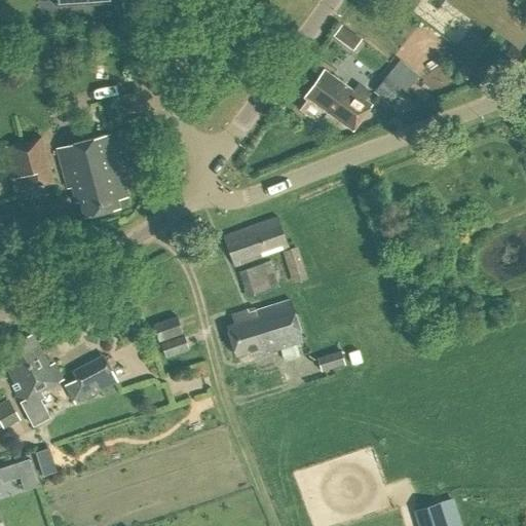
[(359,50),(366,40),(344,26),(337,37),(359,50)]
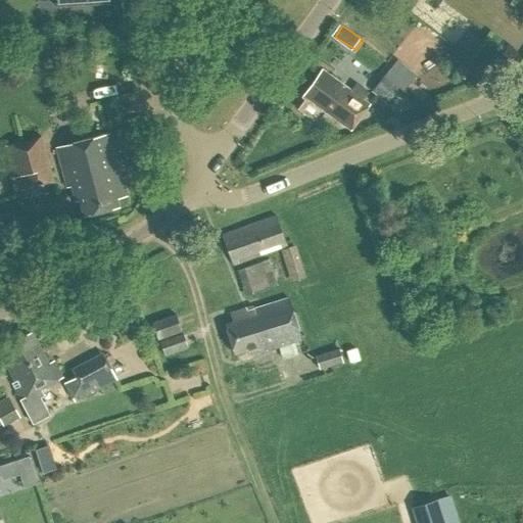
[(423,31),(401,49),(417,67),(439,49),(423,31)]
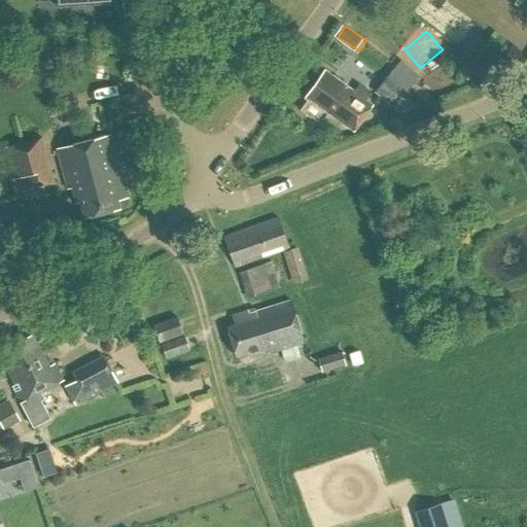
[(413,80),(394,65),(388,73),(387,73),(373,90),(389,103),(406,84),(418,95),(423,88),(413,80)]
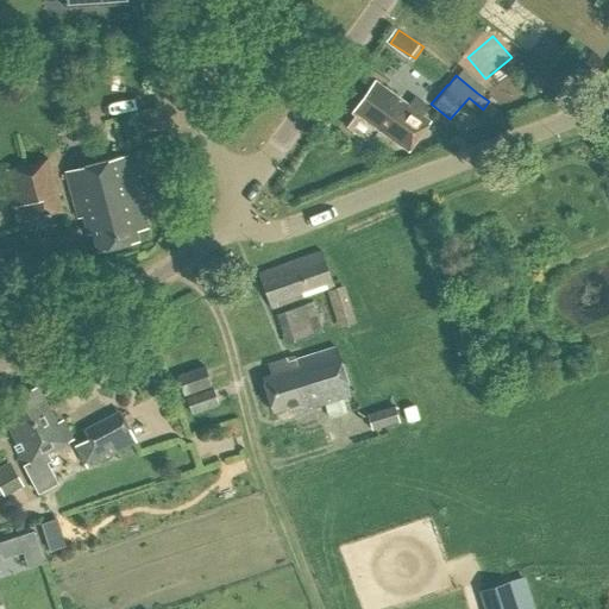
[(409,151),(431,121),(375,81),(357,106),(352,113),(355,115),(346,127),(365,140),(375,127),(409,151)]
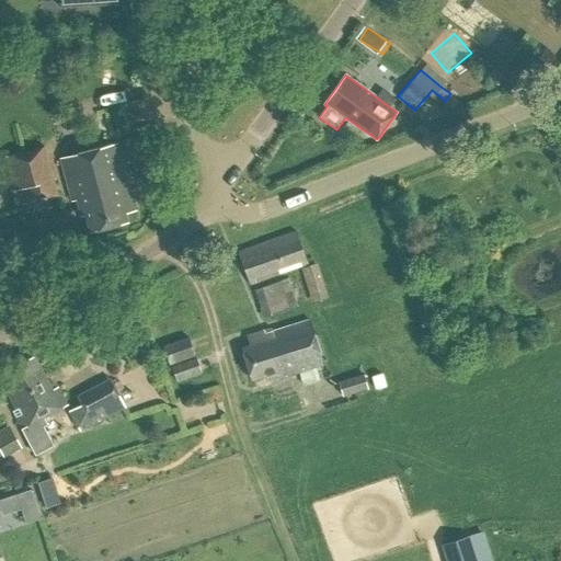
[(71,202),(76,201),(79,215),(83,214),(89,232),(126,222),(124,215),(135,212),(130,195),(129,195),(115,144),(60,159),(71,202)]
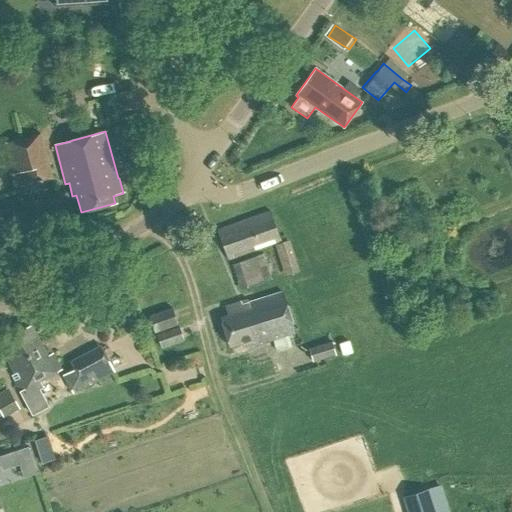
[(20,186),(51,178),(39,134),(4,143),(12,174),(18,172),(19,176),(17,177),(20,186)]
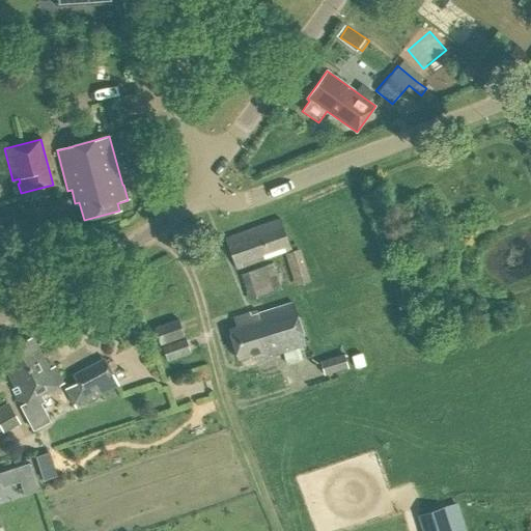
[(226,241),(238,271),(291,252),(280,221),(226,241)]
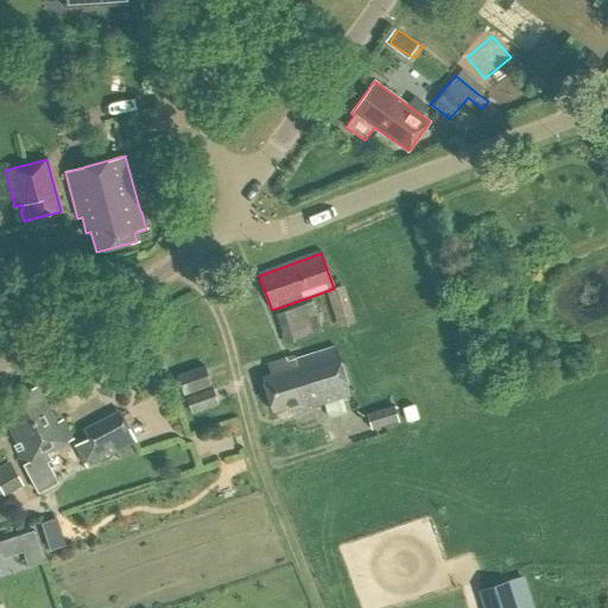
[(327,295),(339,333),(358,327),(344,289),(327,295)]
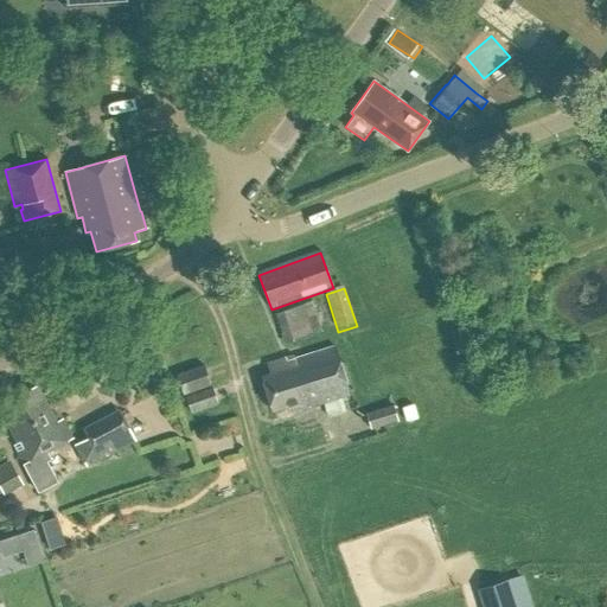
[(313,304),(274,318),(285,347),(324,333),(313,304)]
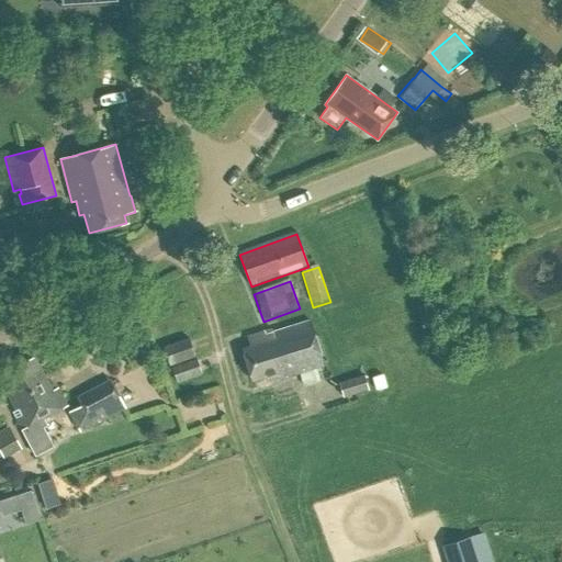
[(240,350),(253,383),(263,379),(265,382),(279,378),(280,381),(325,367),(310,323),(268,337),(266,333),(247,338),(250,347),(240,350)]
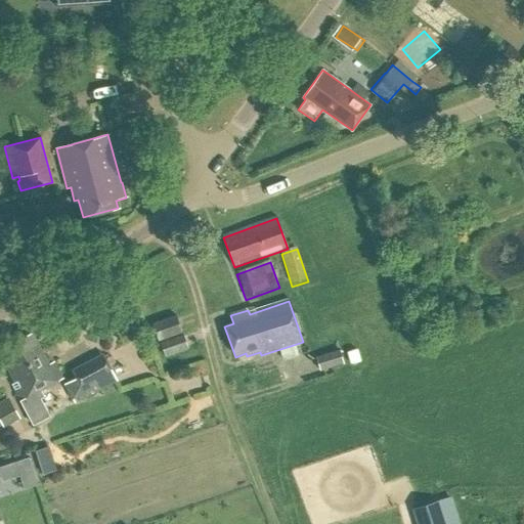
[(182,333),(183,333),(178,316),(154,325),(160,341),(182,333)]
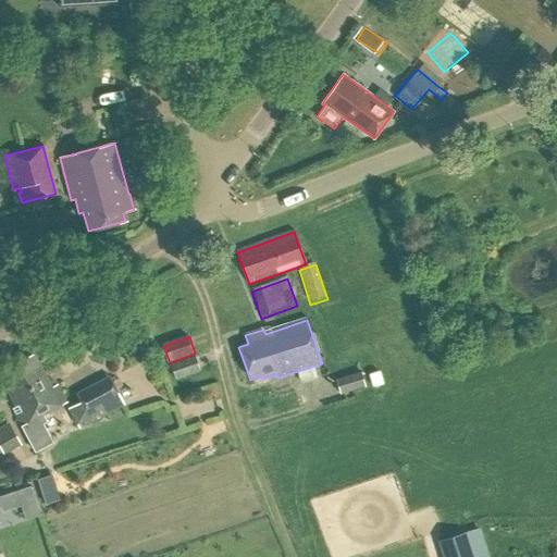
[(34,354),(0,371),(10,387),(7,388),(15,406),(12,408),(35,450),(52,442),(41,423),(46,421),(42,415),(66,401),(57,384),(51,386),(34,354)]
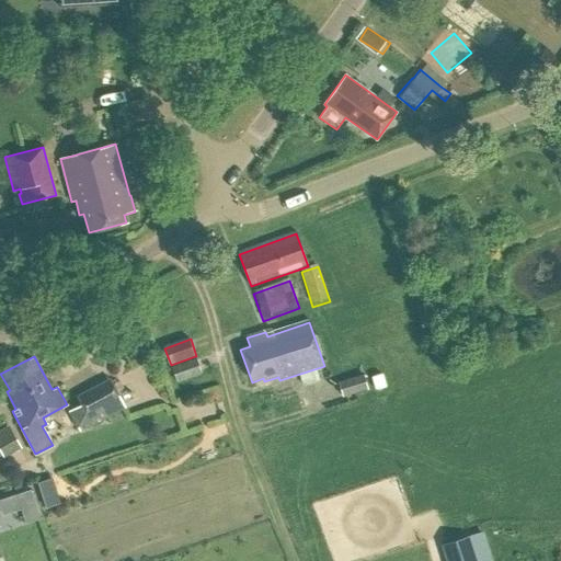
[(195,356),(171,365),(176,380),(202,370),(195,356)]
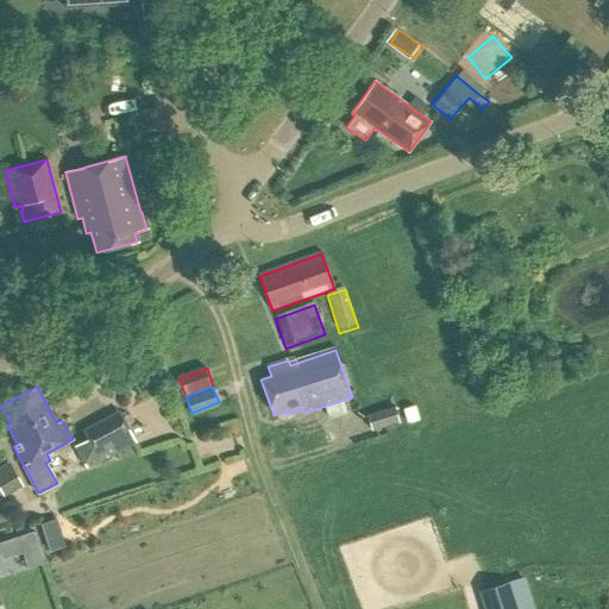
[(394,403),(366,413),(371,431),(399,420),(394,403)]
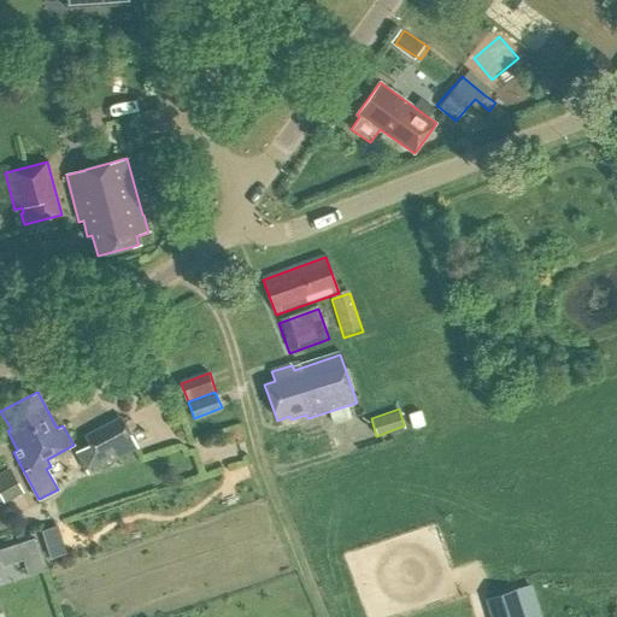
[(137,447),(122,418),(86,438),(89,446),(77,453),(89,475),(137,447)]
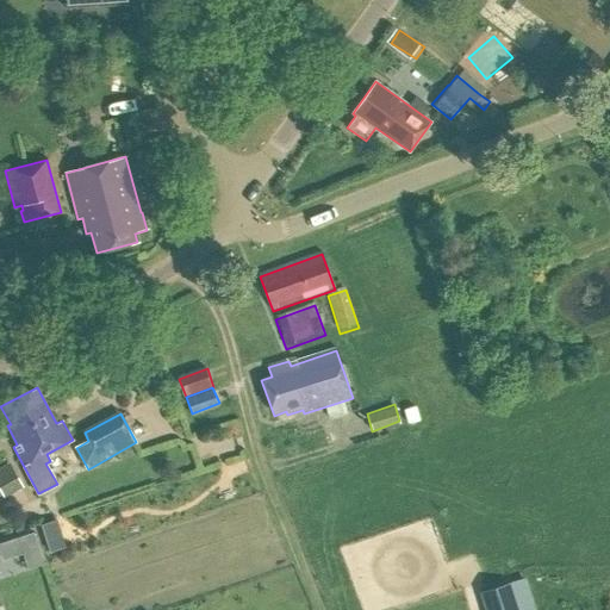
[(0,480),(0,489),(5,498),(22,489),(13,473),(0,480)]
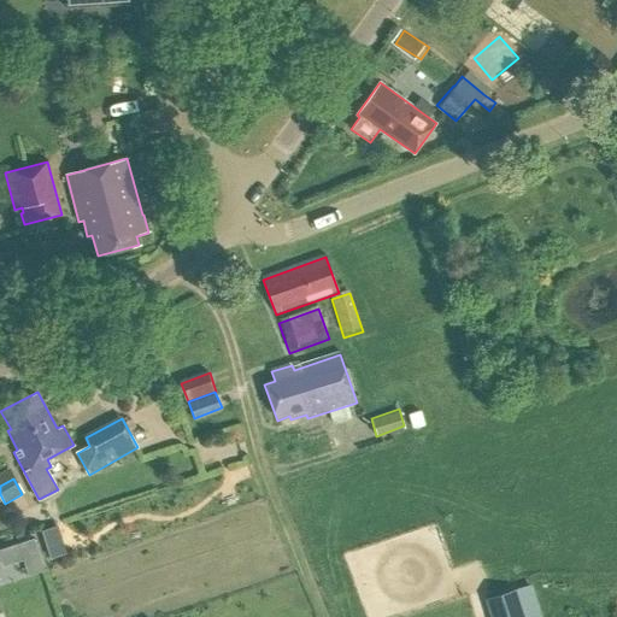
[(0,515),(0,538),(18,538),(17,515),(0,515)]
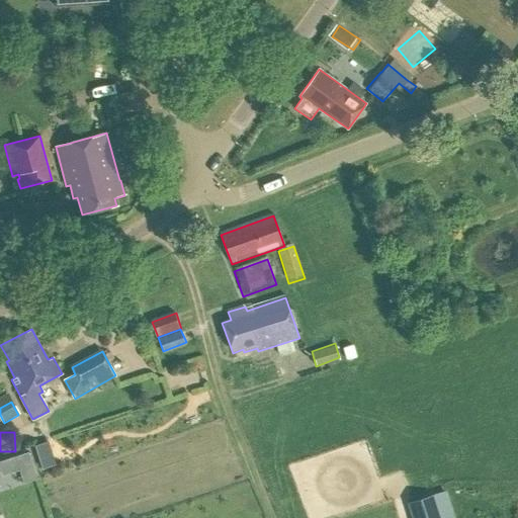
[(407,501),(411,517),(440,517),(433,493),(407,501)]
